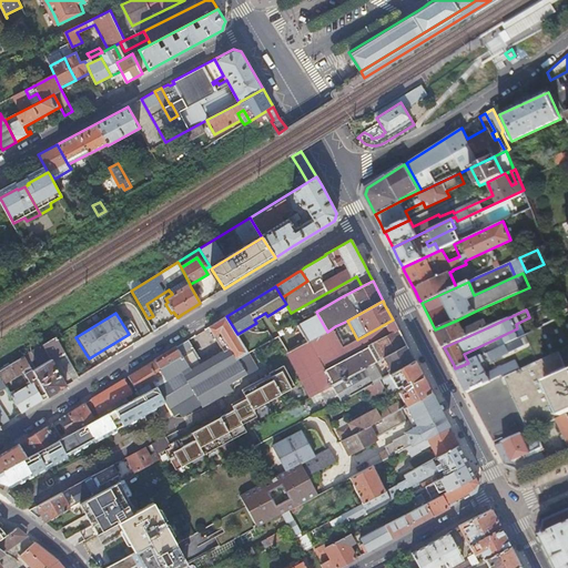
[(257,368),(247,353),(237,334),(226,316),(209,327),(223,352),(202,364),(186,341),(176,346),(182,355),(159,369),(165,381),(158,386),(164,401),(172,415),(179,412),(181,416),(183,416),(184,417),(232,391),(229,384),(257,368)]
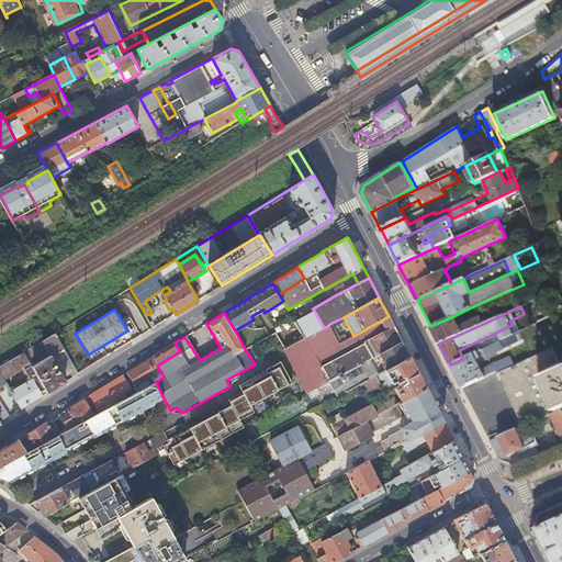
[(304,338),(324,328),(315,313),(295,323),(304,338)]
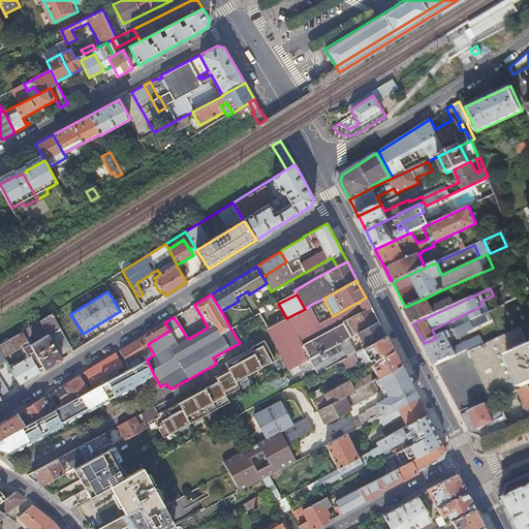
[(308,360),(378,321),(374,314),(368,301),(366,298),(333,316),(322,322),(312,304),(305,309),(286,318),(267,329),(288,370),(308,360)]
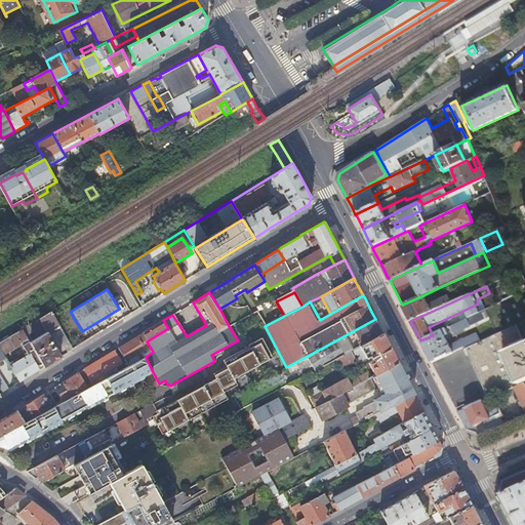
[(410,321),(451,303),(448,295),(432,303),(432,304),(432,305),(430,306),(423,295),(402,305),(404,308),(410,321)]
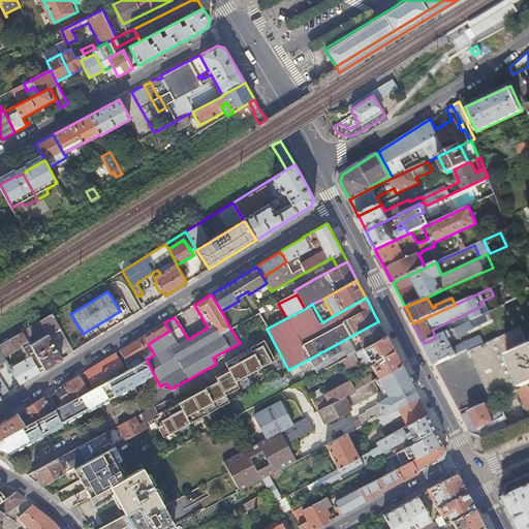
[(59,328),(52,314),(29,328),(36,341),(30,345),(44,370),(56,363),(62,360),(48,335),(59,328)]
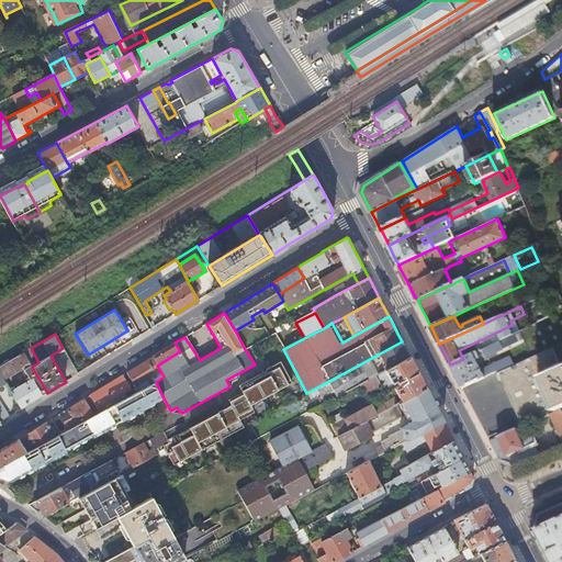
[(358,384),(409,357),(405,349),(402,341),(327,382),(336,396),(358,384)]
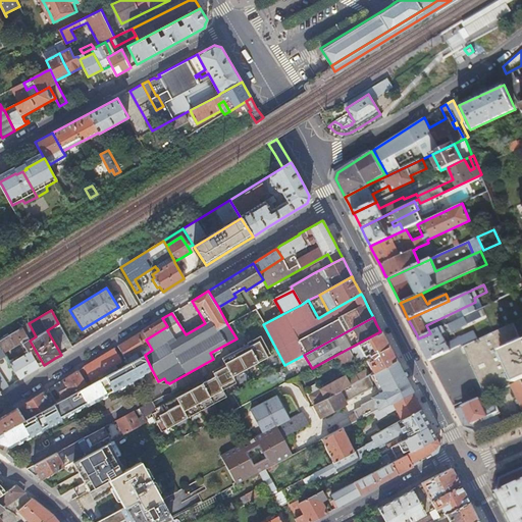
[(468,324),(465,317),(448,324),(451,331),(468,324)]
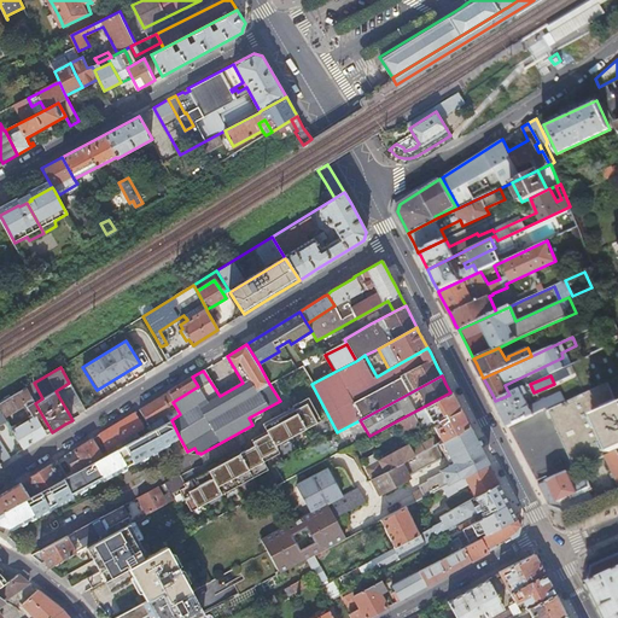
[(168,392),(173,402),(198,386),(192,377),(179,385),(168,392)]
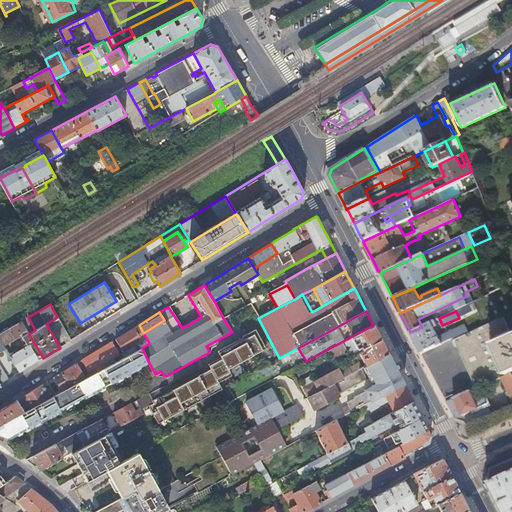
[(501,377),(504,375),(490,346),(511,335),(511,332),(504,316),(469,332),(454,339),(463,359),(476,388),(479,386),(501,377)]
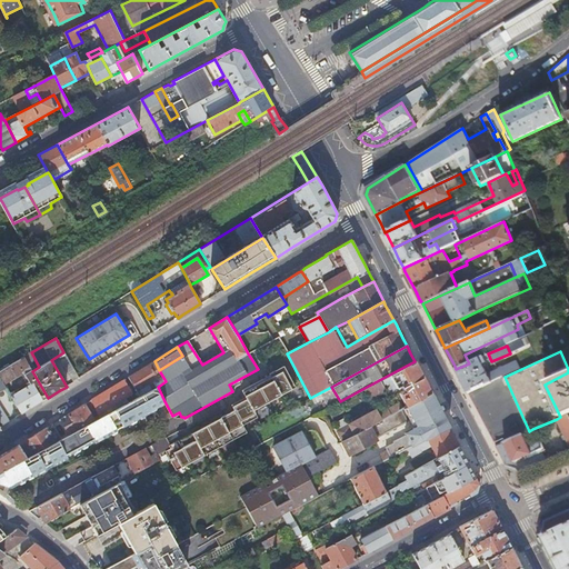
[(30,368),(23,357),(0,371),(0,377),(7,388),(21,415),(38,403),(42,401),(32,385),(27,388),(16,393),(11,386),(12,386),(10,380),(19,375),(30,368)]
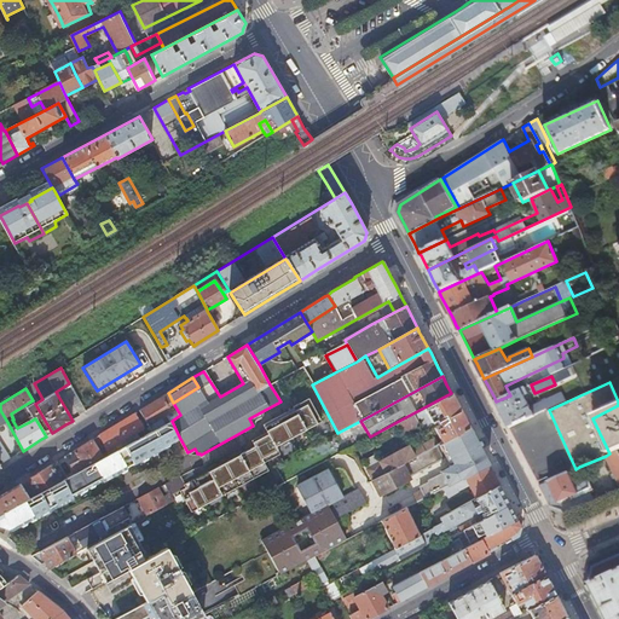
[(549,410),(567,401),(562,392),(530,408),(525,395),(528,394),(526,388),(510,395),(496,401),(497,404),(501,409),(509,426),(514,423),(545,408),(548,410),(549,410)]
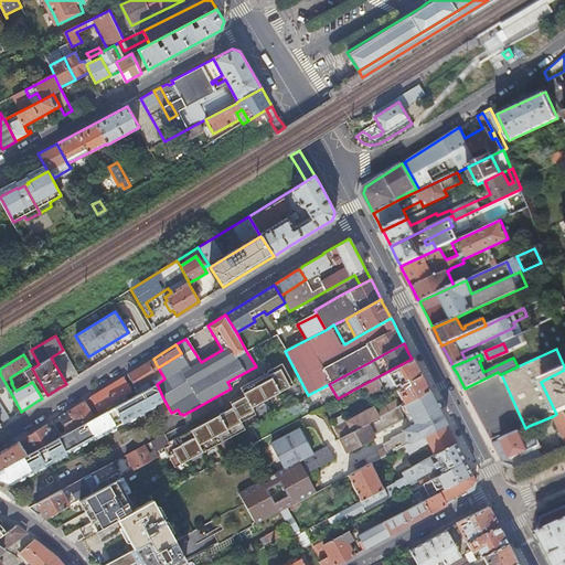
[(155,384),(157,384),(164,379),(158,368),(153,359),(149,361),(127,375),(138,393),(150,387),(147,382),(152,379),(155,384)]
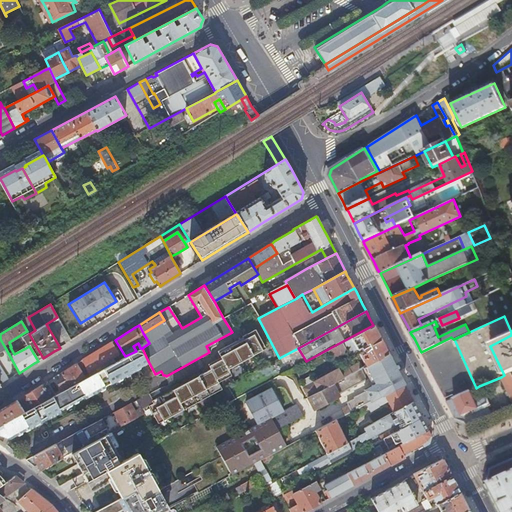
[(373,325),(326,350),(332,360),(345,353),(345,351),(343,347),(350,343),(354,350),(356,348),(357,349),(360,347),(361,349),(358,351),(365,365),(388,353),(384,346),(380,339),(376,331),(373,325)]
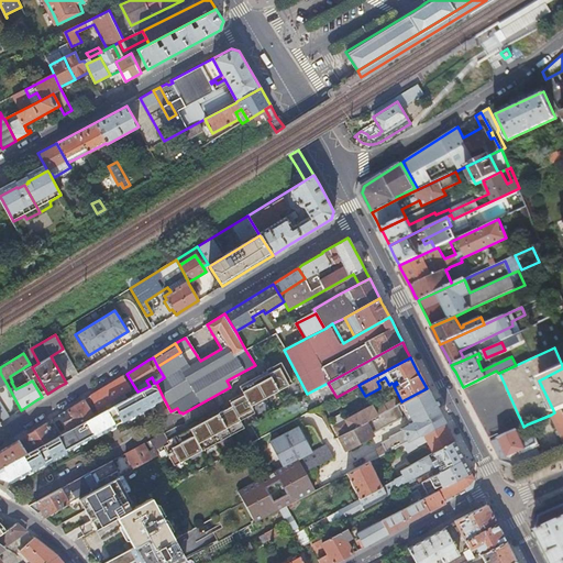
[(173,465),(244,428),(240,420),(254,412),(251,406),(291,383),(280,362),(266,370),(267,371),(239,386),(243,393),(229,400),(231,406),(166,441),(168,444),(163,446),(173,465)]
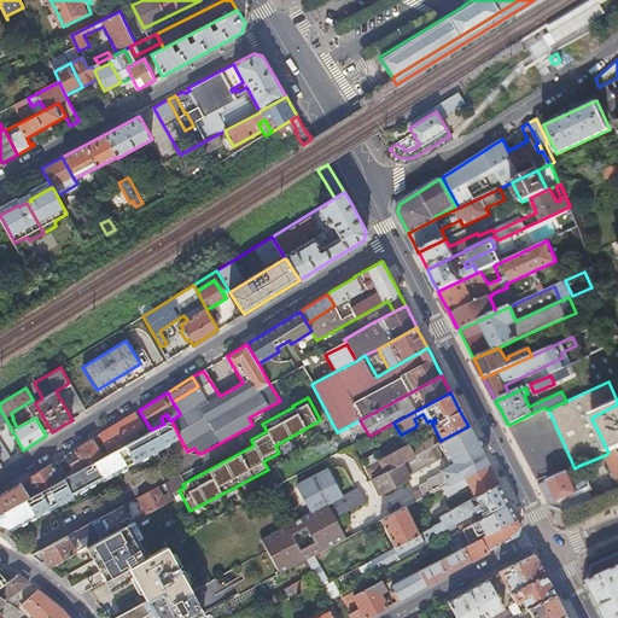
[(48,433),(52,432),(35,403),(33,400),(21,407),(29,421),(35,418),(46,436),(48,433)]
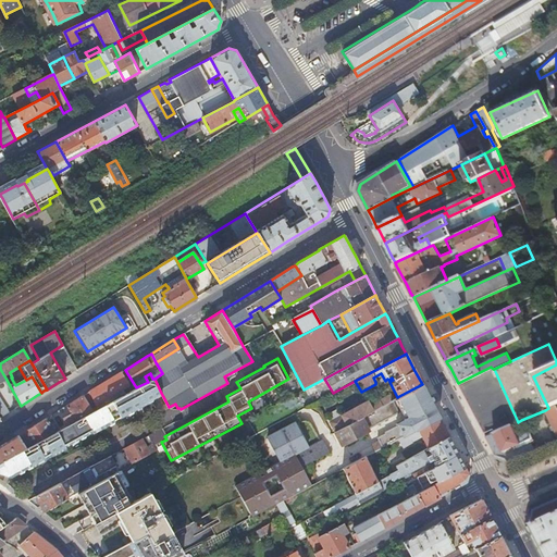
[(556,405),(556,404),(556,364),(533,376),(548,408),(556,405)]
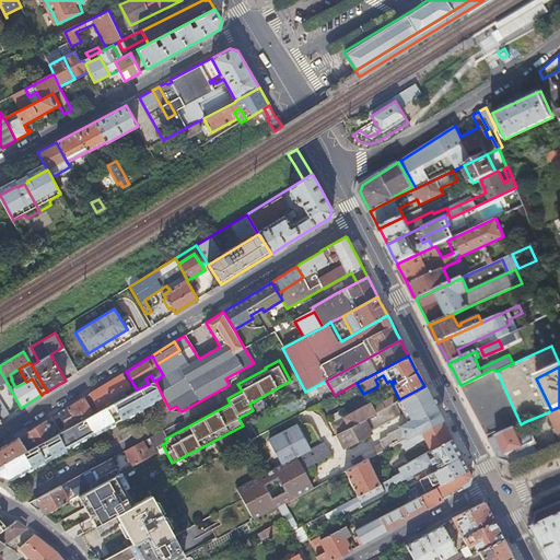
[(130,386),(123,373),(90,394),(95,407),(108,400),(111,405),(126,396),(123,391),(130,386)]
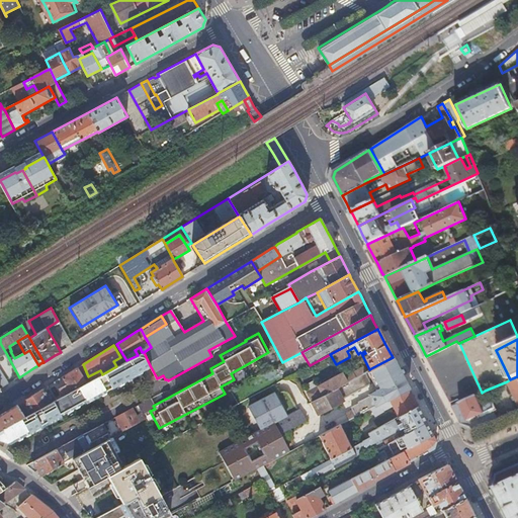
[(24,417),(0,429),(0,438),(10,442),(29,432),(29,433),(62,416),(62,414),(86,401),(87,402),(106,391),(104,386),(110,383),(112,387),(139,372),(139,371),(150,365),(144,352),(142,352),(138,355),(126,360),(116,366),(102,374),(94,378),(90,380),(86,382),(71,392),(62,396),(56,400),(24,417)]
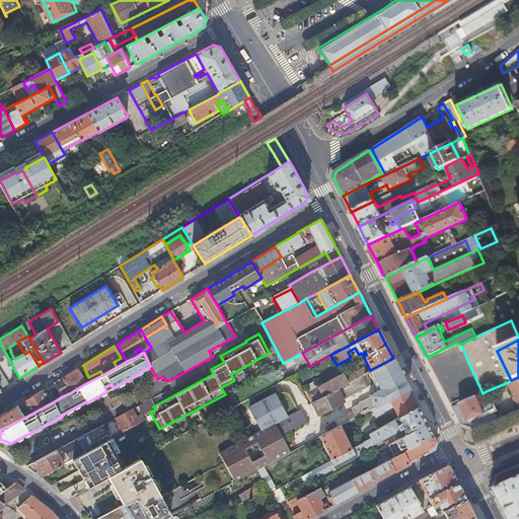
[(310,403),(317,417),(344,401),(343,399),(365,387),(376,381),(380,389),(377,391),(377,392),(373,394),(374,394),(353,405),(358,416),(367,412),(409,388),(404,381),(401,373),(393,358),(370,370),(367,372),(355,379),(310,403)]
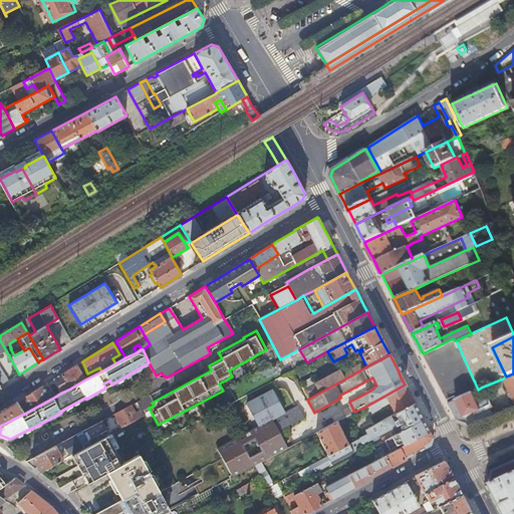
[(76,364),(85,379),(89,377),(87,373),(82,361),(76,364)]
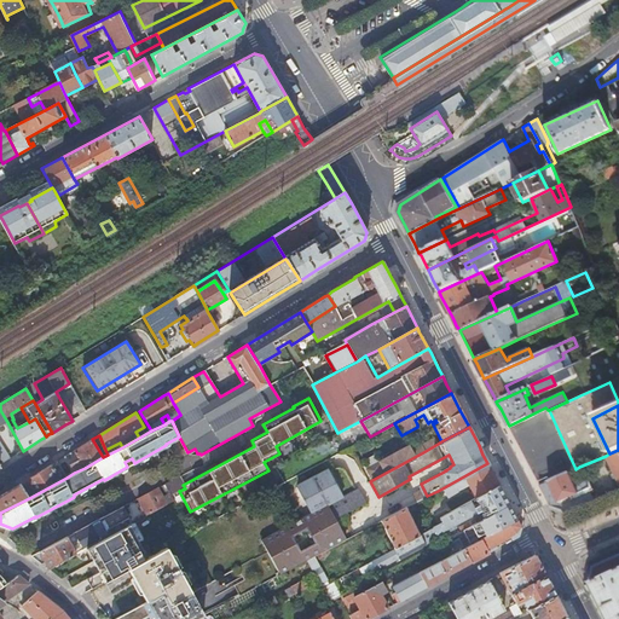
[(80,460),(85,468),(103,457),(92,439),(74,451),(80,460)]
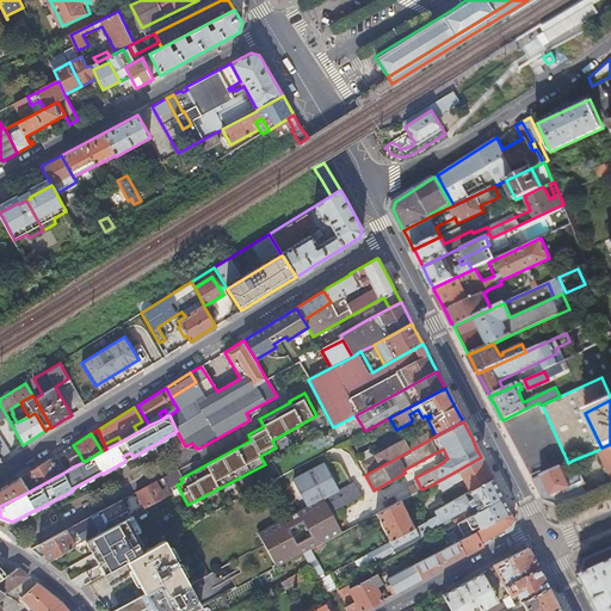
[(430,433),(415,440),(418,446),(432,438),(430,433)]
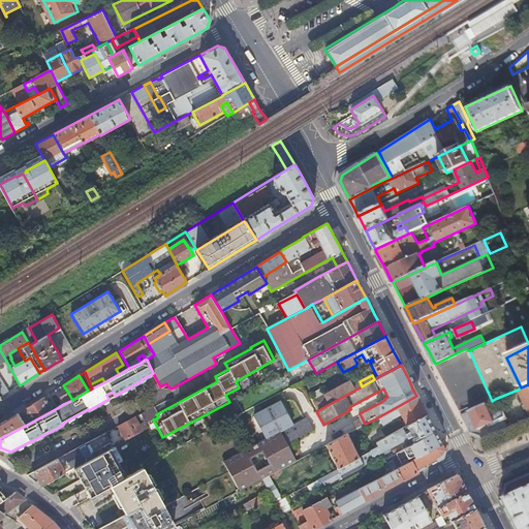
[(316,411),(362,386),(360,381),(351,386),(348,381),(311,401),(316,411)]
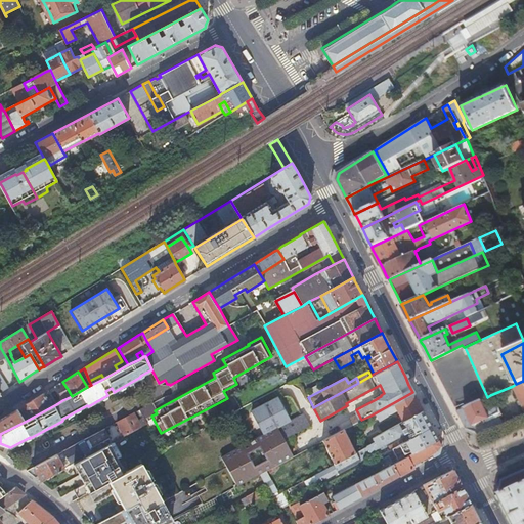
[(516,384),(513,386),(523,409),(523,383),(523,381),(516,384)]
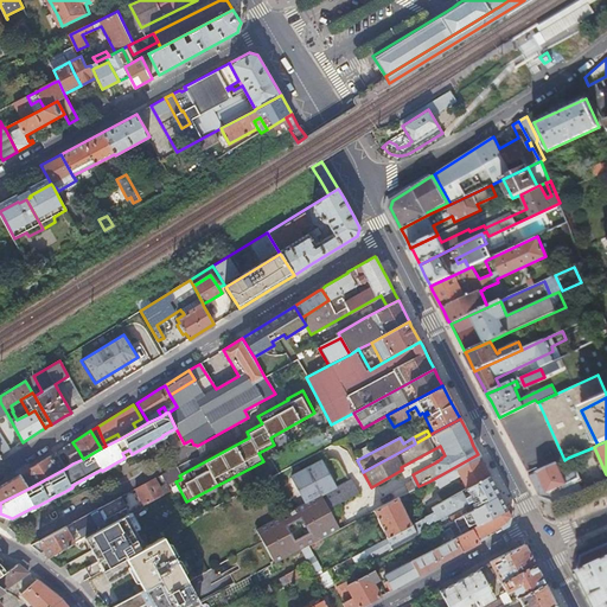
[(69,457),(72,464),(83,459),(78,451),(69,457)]
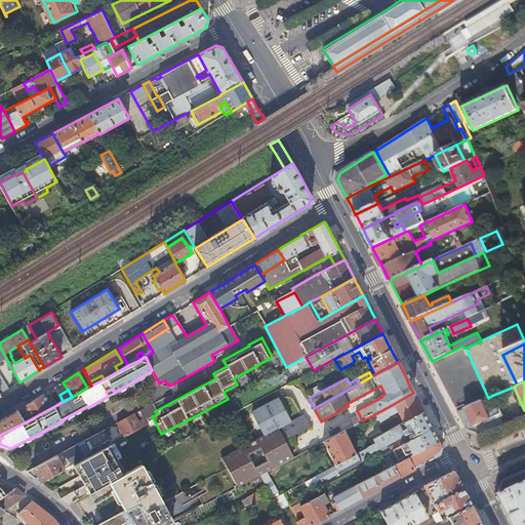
[(17,410),(25,422),(56,405),(55,405),(47,392),(27,404),(17,410)]
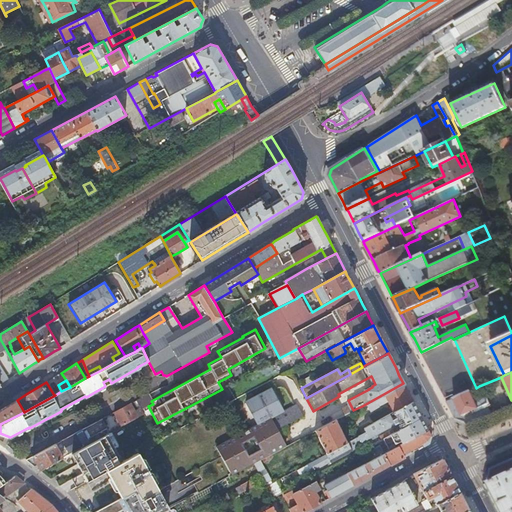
[(393,412),(413,401),(411,397),(408,392),(405,387),(403,383),(362,406),(366,413),(370,411),(370,412),(379,407),(379,406),(387,401),(393,412)]
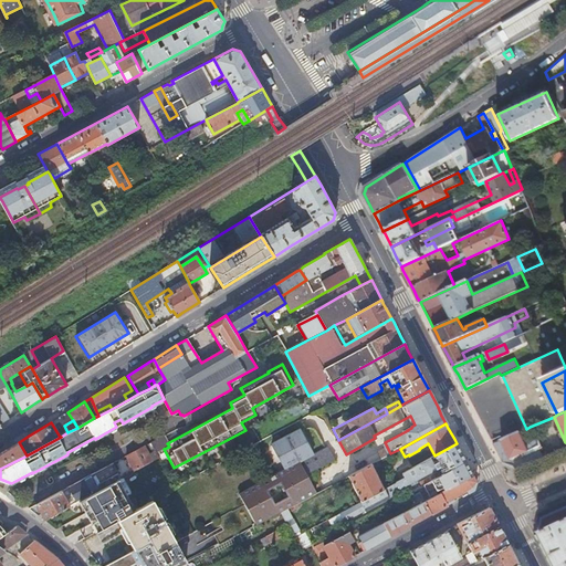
[(530,427),(526,429),(493,443),(500,456),(503,462),(510,465),(517,468),(543,457),(530,427)]
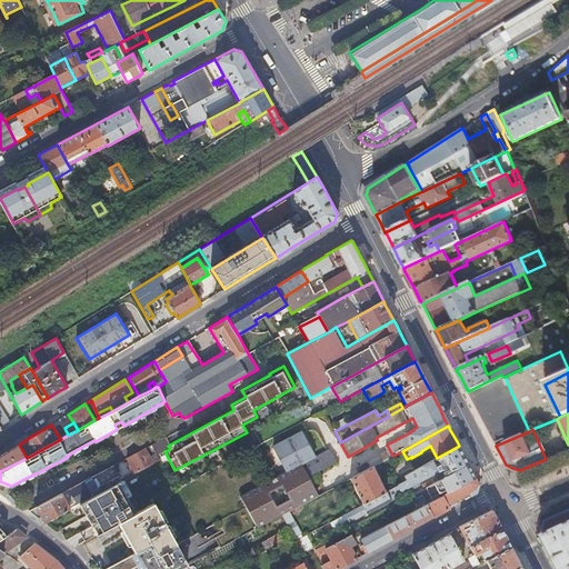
[(275,446),(288,470),(310,459),(297,435),(275,446)]
